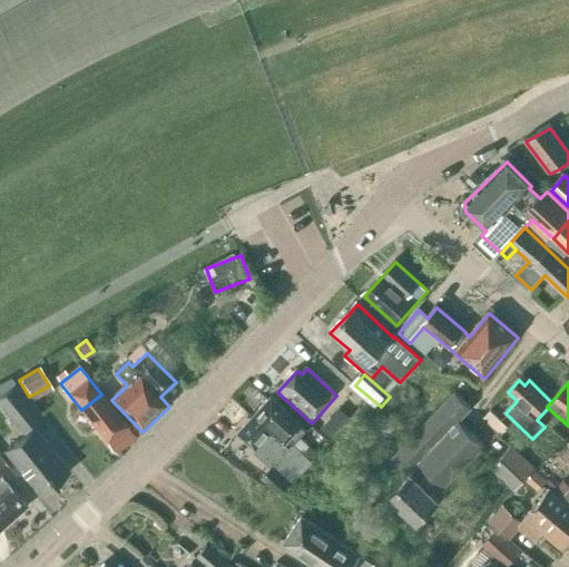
[(0,407),(25,438),(6,452),(40,496),(69,472),(31,426),(42,417),(16,385),(0,398),(0,407)]
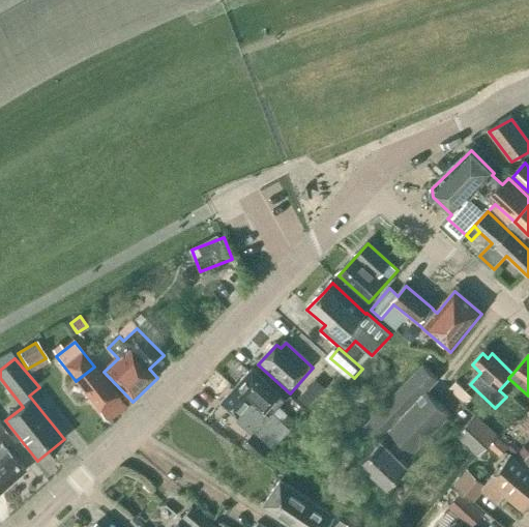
[(94,367),(76,381),(108,421),(126,407),(94,367)]
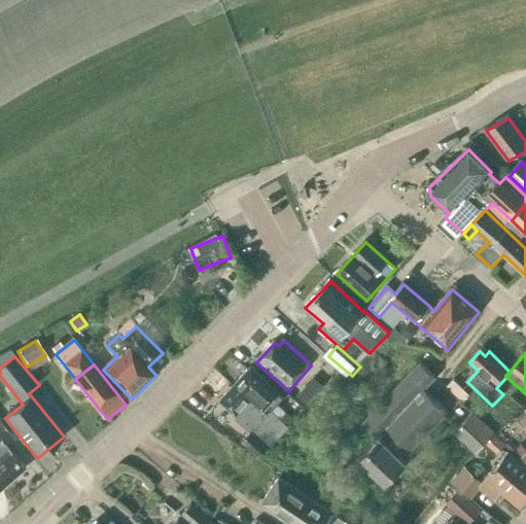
[(399,458),(409,449),(411,451),(448,413),(424,390),(435,379),(421,364),(363,425),(379,440),(360,459),(386,484),(406,463),(399,458)]
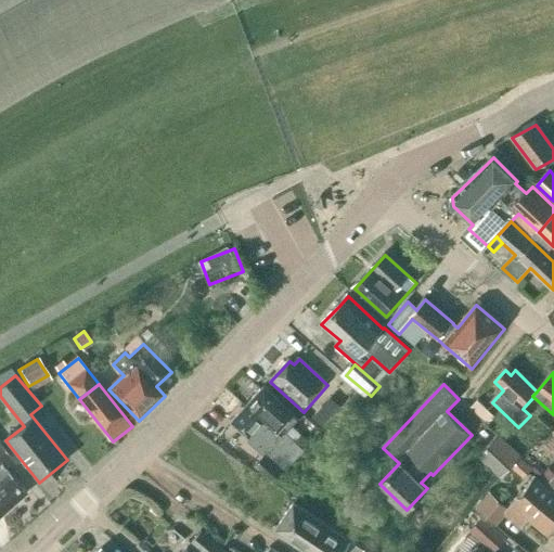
[(279,435),(283,429),(297,444),(304,436),(294,426),(299,420),(265,387),(246,408),(272,431),(273,429),(279,435)]
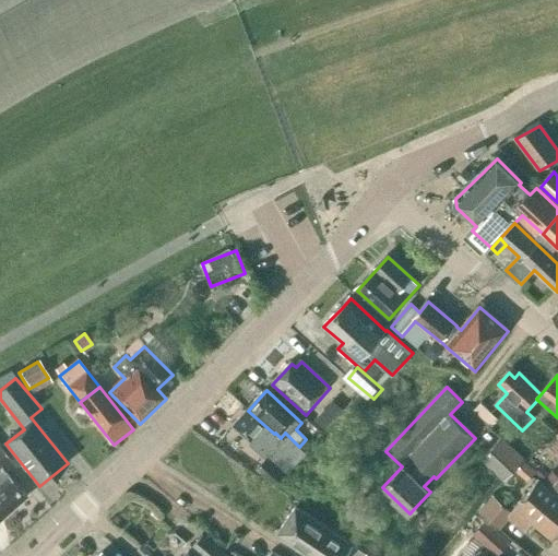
[(493,428),(499,422),(482,404),(475,412),(493,428)]
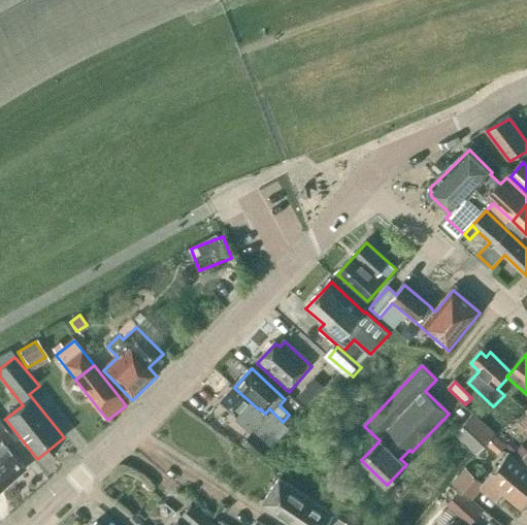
[(309,384),(297,398),(307,407),(320,393),(309,384)]
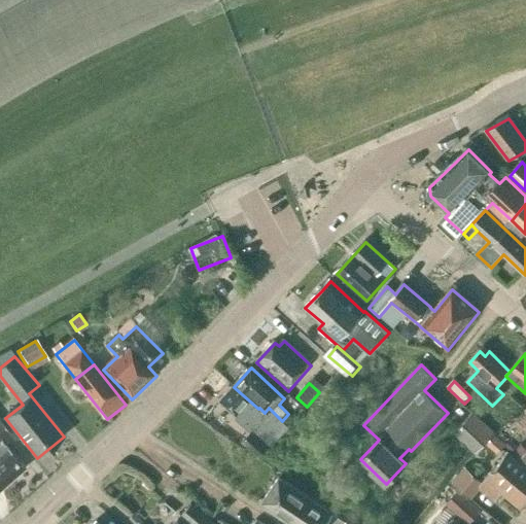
[(258,409),(234,387),(220,402),(241,421),(240,422),(251,433),(243,444),(259,459),(270,448),(271,448),(289,428),(282,421),(269,408),(265,413),(259,408),(258,409)]
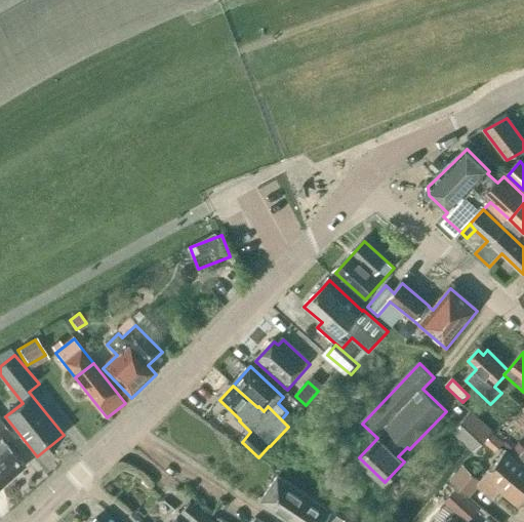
[(450,430),(472,450),(491,431),(469,411),(450,430)]
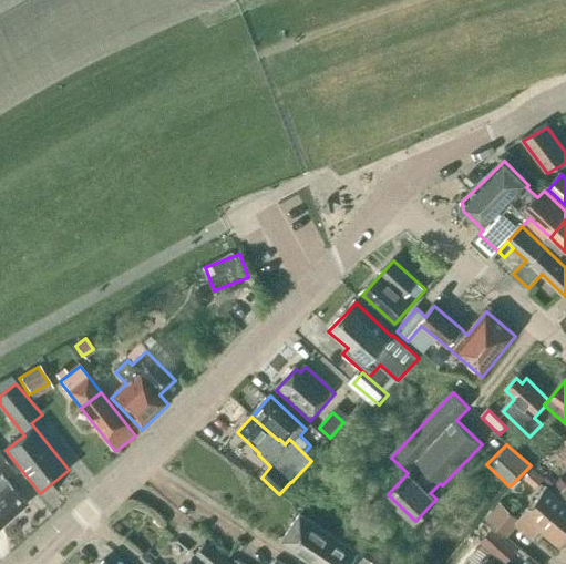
[(0,473),(3,477),(11,469),(0,455),(0,473)]
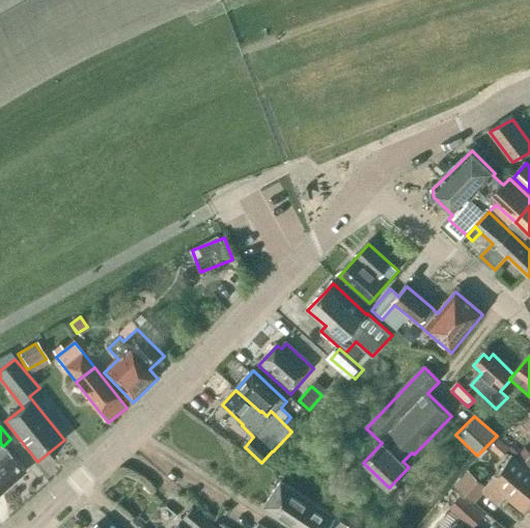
[(497,436),(490,443),(501,454),(508,447),(497,436)]
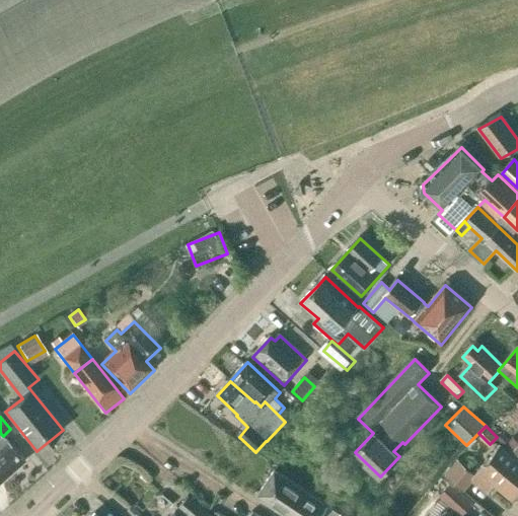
[(0,470),(6,478),(25,462),(2,436),(0,438),(0,470)]
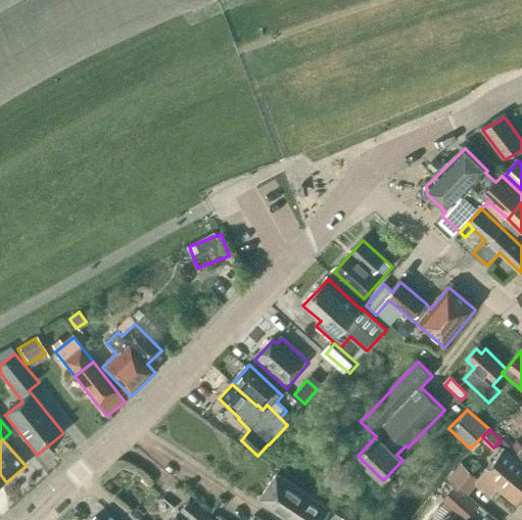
[(492,498),(499,489),(519,506),(521,503),(521,465),(504,451),(492,464),(492,463),(475,483),(492,498)]
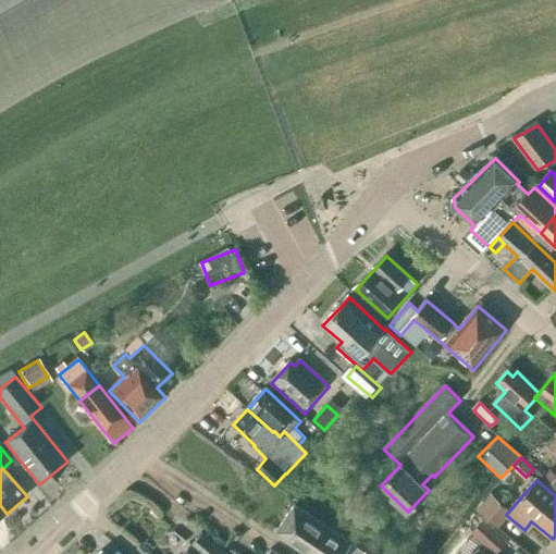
[(473,511),(493,526),(507,511),(489,493),(473,511)]
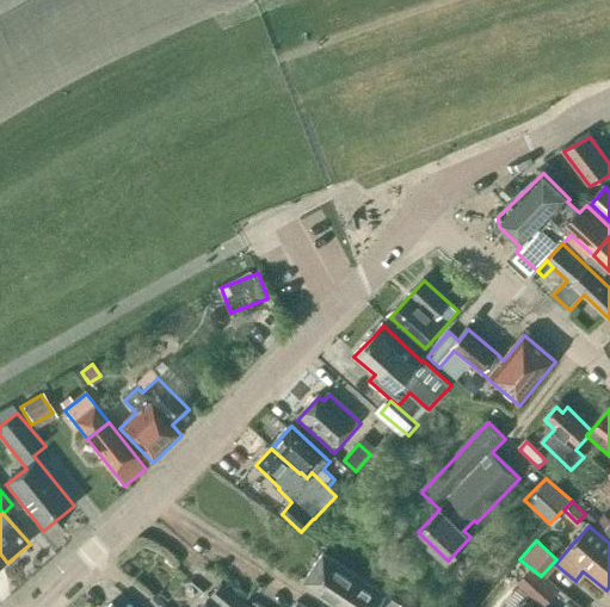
[(305,583),(338,606),(346,606),(364,581),(324,555),(305,583)]
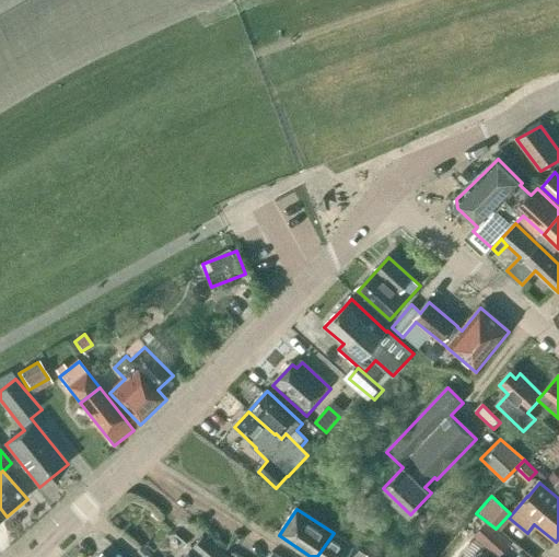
[(502,556),(512,546),(488,524),(475,537),(496,556),(502,556)]
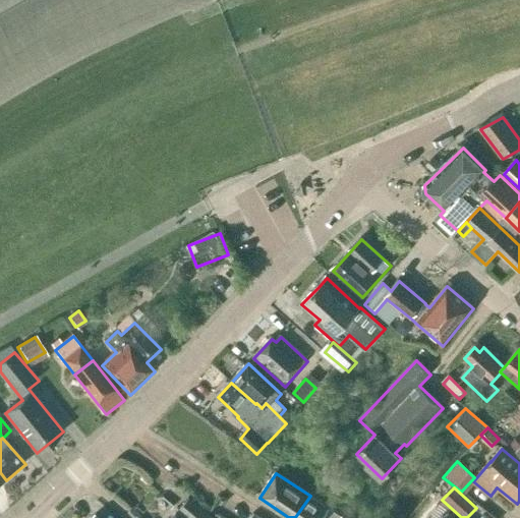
[(343,517),(310,496),(295,517),(343,517)]
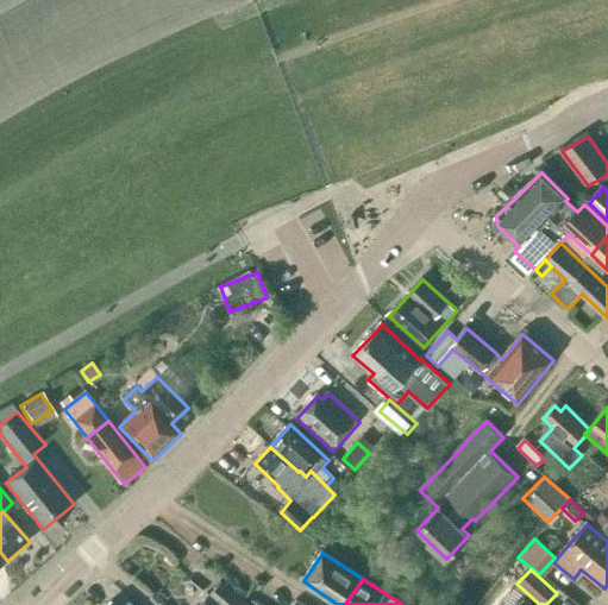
[(246,604),(221,584),(204,604),(246,604)]
